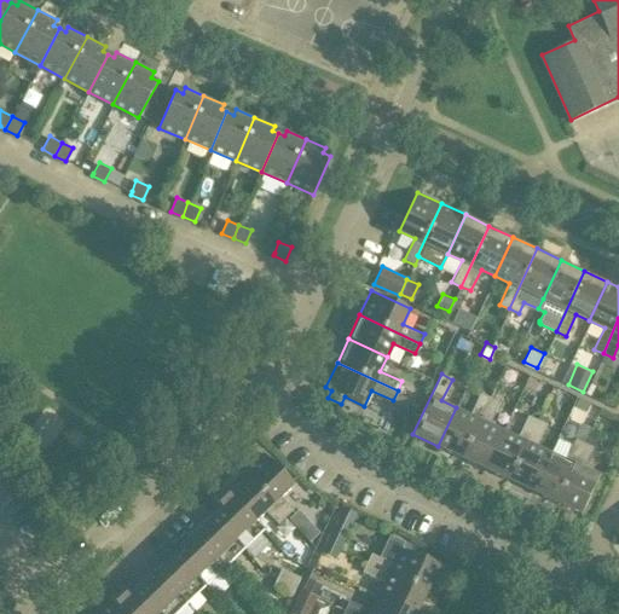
[(456,407),(438,446),(461,457),(490,397),(480,393),(470,413),(456,407)]
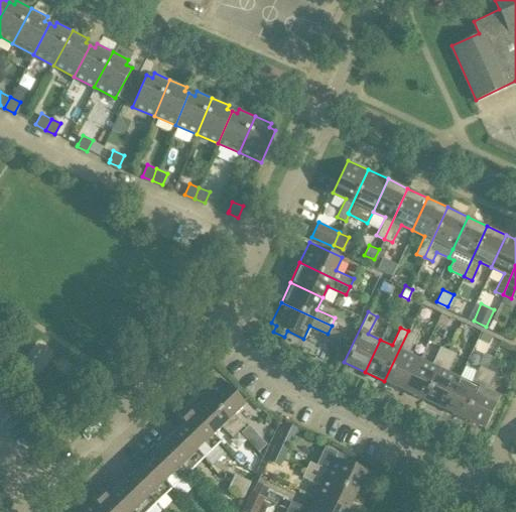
[(408,331),(384,381),(404,390),(419,358),(407,353),(416,335),(408,331)]
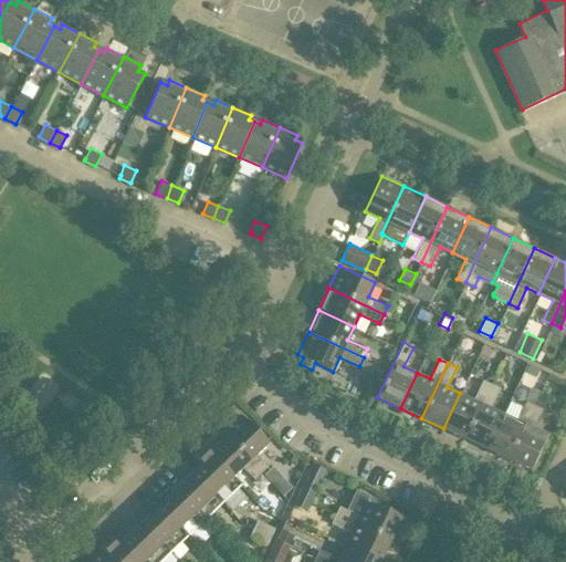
[(528,363),(525,370),(535,375),(538,367),(528,363)]
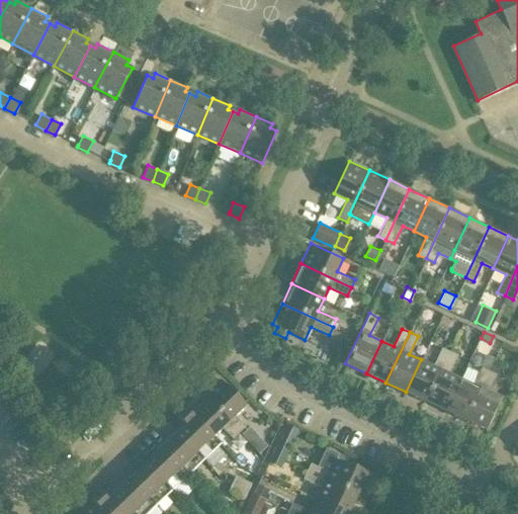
[(421,359),(406,392),(426,402),(449,351),(441,347),(433,365),(421,359)]
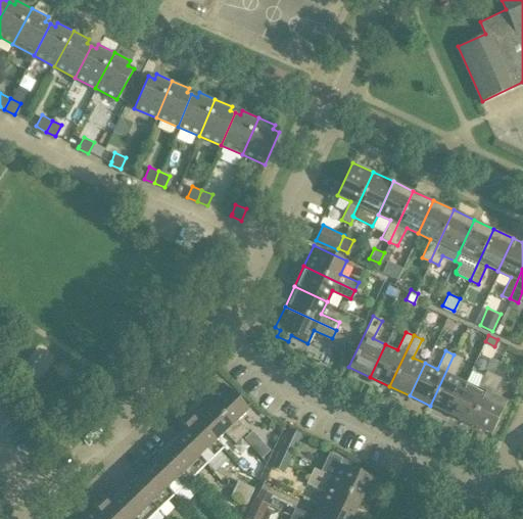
[(454,355),(430,406),(449,415),(465,382),(454,376),(462,358),(454,355)]
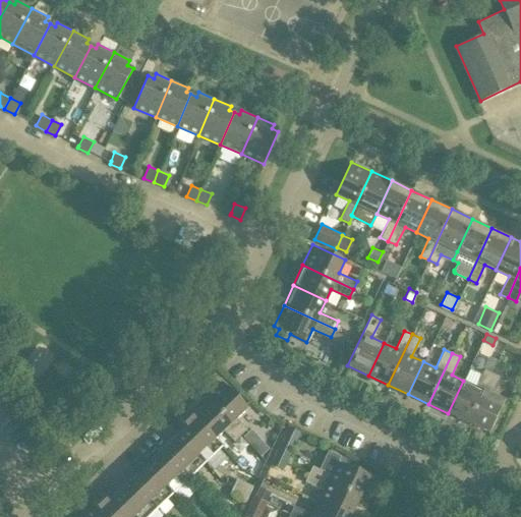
[(489,358),(484,368),(491,371),(497,361),(489,358)]
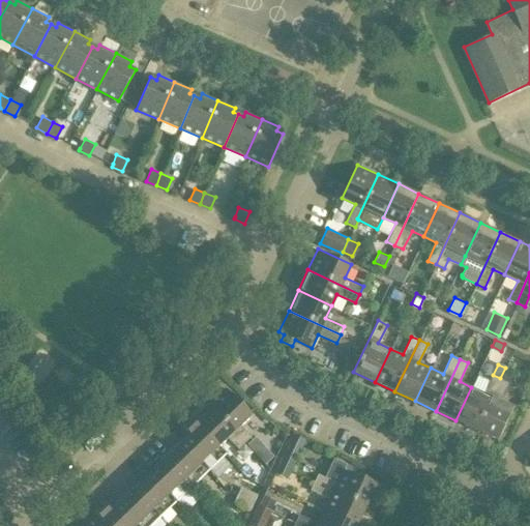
[(471,387),(455,420),(476,430),(500,378),(493,375),(492,374),(490,379),(477,373),(471,387)]
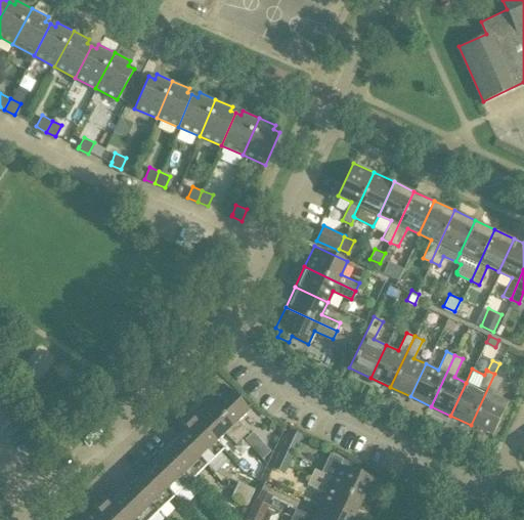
[(494,374),(471,425),(491,435),(507,402),(494,396),(503,378),(494,374)]
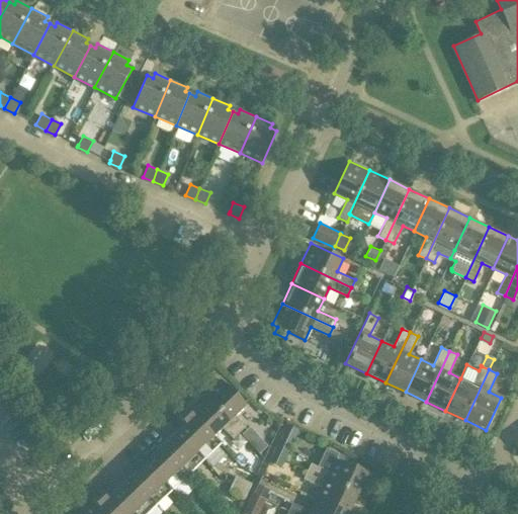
[(221,377),(203,394),(239,430),(246,424),(236,413),(246,403),(221,377)]
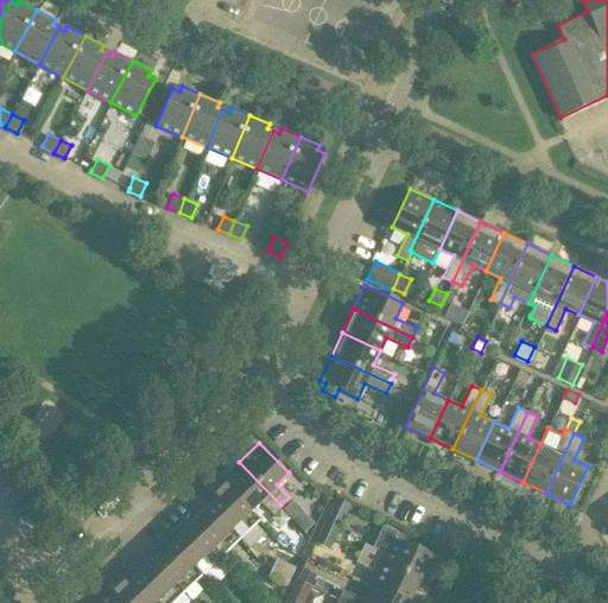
[(280,505),(239,462),(221,480),(251,511),(252,509),(261,499),(273,512),(280,505)]
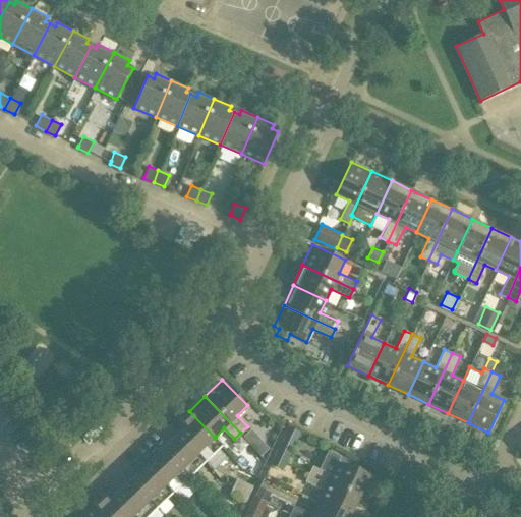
[(187,426),(149,464),(173,491),(222,444),(216,437),(215,438),(189,411),(183,405),(174,413),(187,426)]
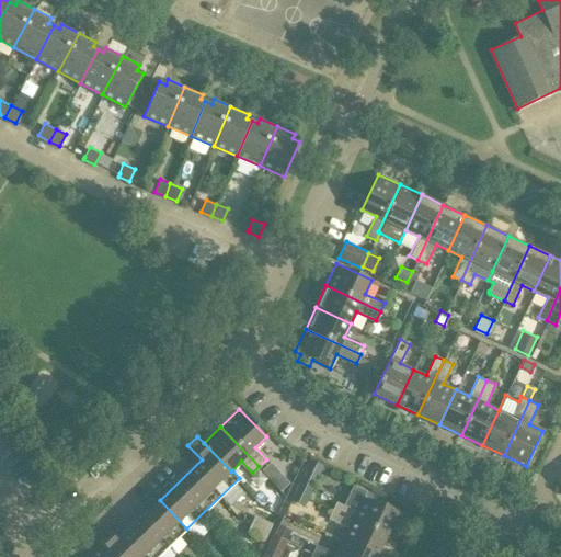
[(283,473),(274,480),(282,489),(290,480),(283,473)]
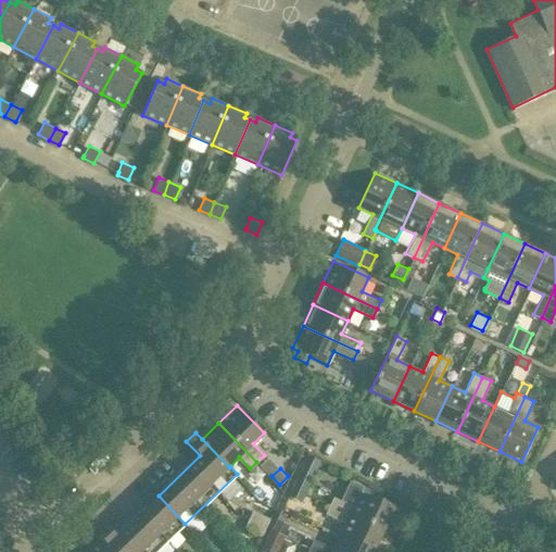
[(300,473),(293,487),(305,492),(312,479),(300,473)]
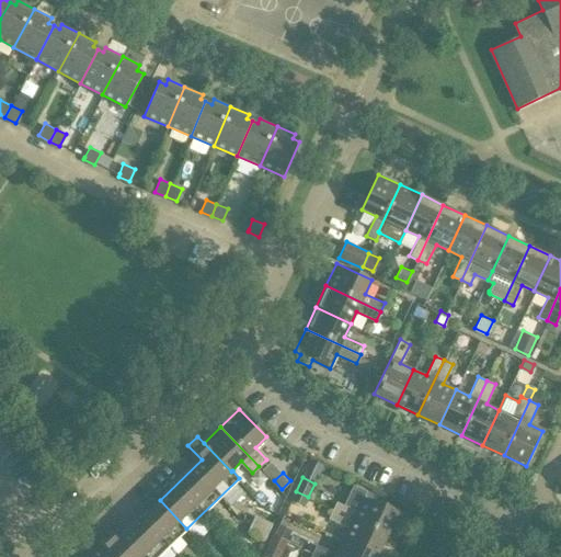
[(338,500),(333,509),(388,535),(399,512),(365,497),(367,490),(354,485),(345,504),(338,500)]
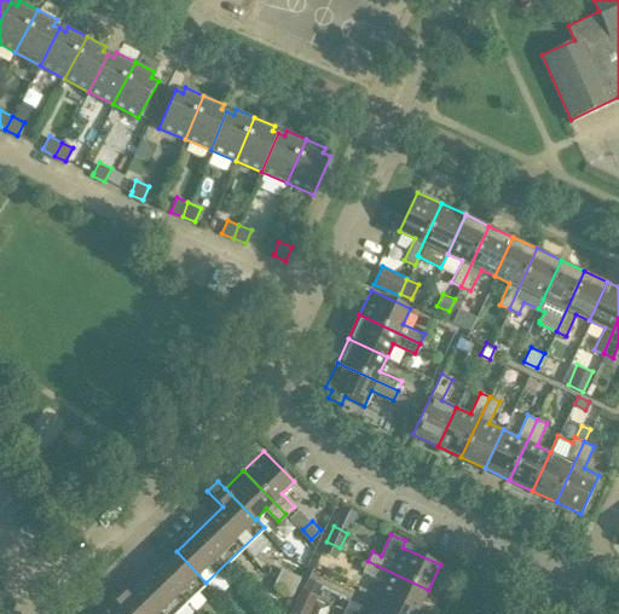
[(340,548),(327,542),(322,550),(336,556),(340,548)]
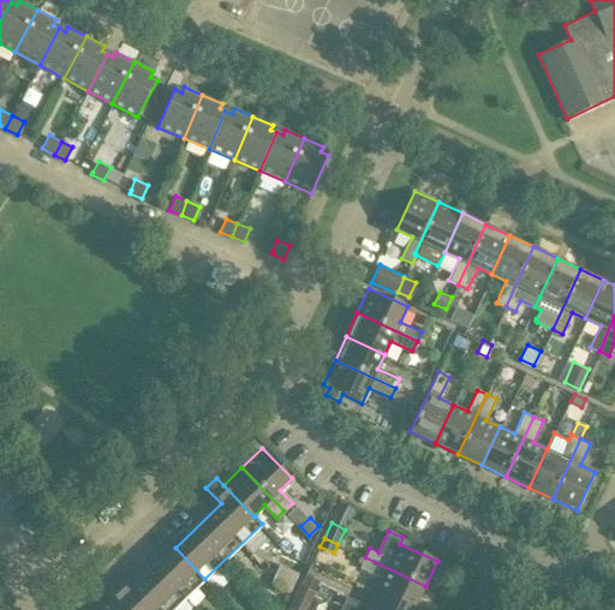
[(172,609),(204,579),(175,548),(129,592),(114,576),(103,586),(111,593),(126,609),(172,609)]
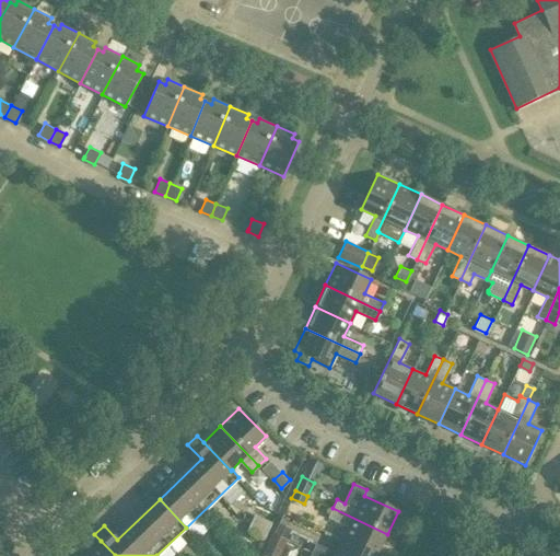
[(387,534),(333,508),(328,517),(348,526),(342,539),(377,555),(387,534)]
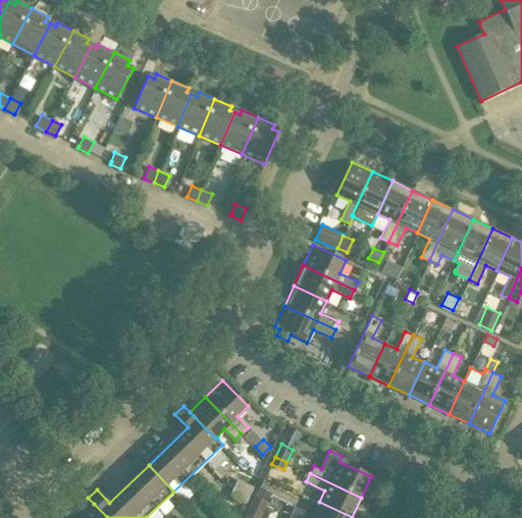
[(253,486),(238,478),(233,486),(250,494),(253,486)]
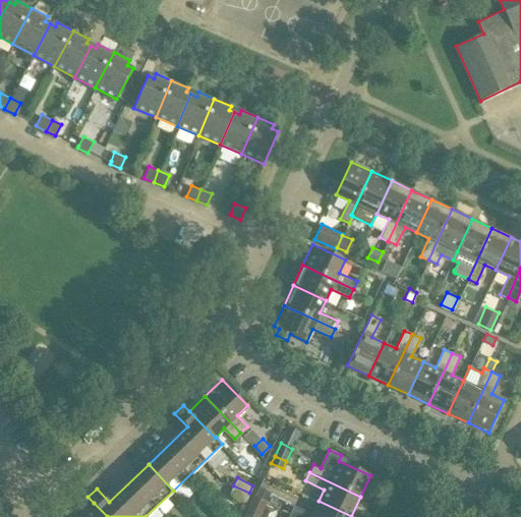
[(271,491),(259,484),(254,494),(267,500),(271,491)]
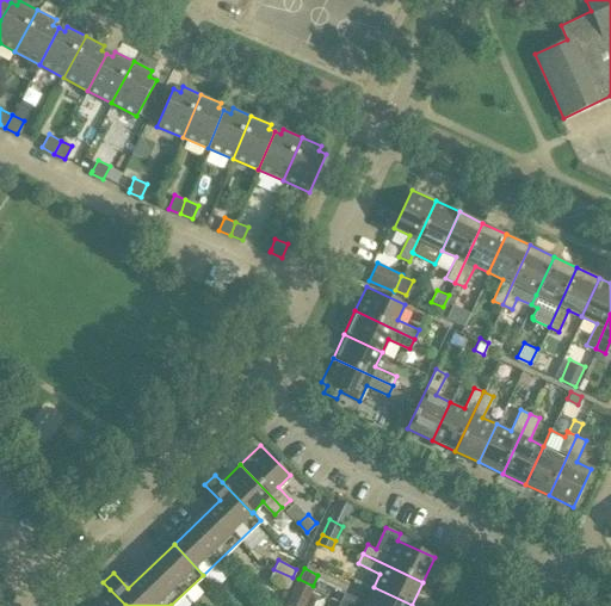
[(270,579),(288,587),(292,577),(273,569),(270,579)]
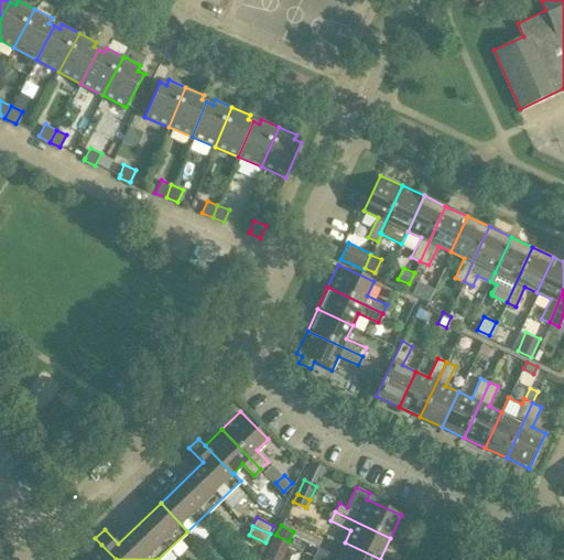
[(270,559),(280,559),(289,542),(275,537),(266,558),(270,559)]
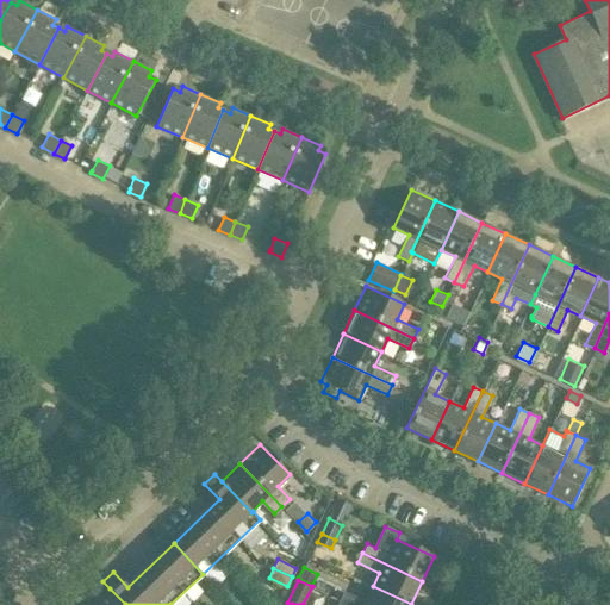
[(410,604),(411,604),(373,586),(366,600),(344,591),(341,599),(352,604),(410,604)]
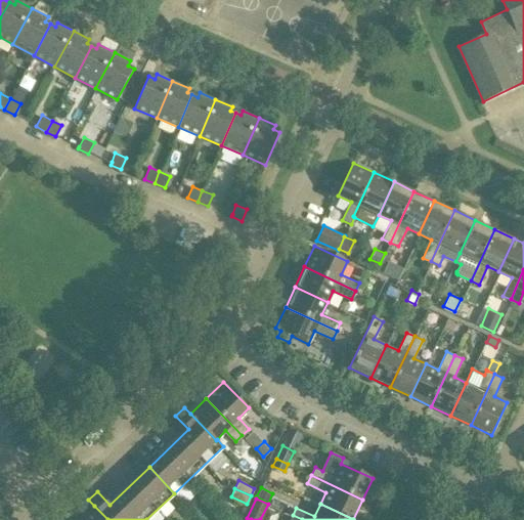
[(107,519),(94,506),(79,519),(107,519)]
